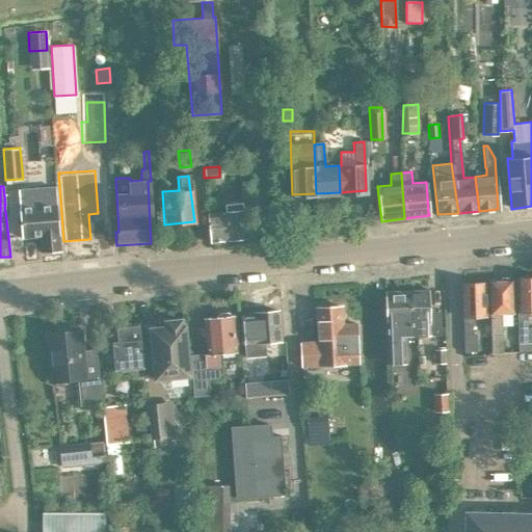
[(40,236),(42,253),(60,250),(54,186),(32,188),(32,195),(18,196),(21,237),(40,236)]
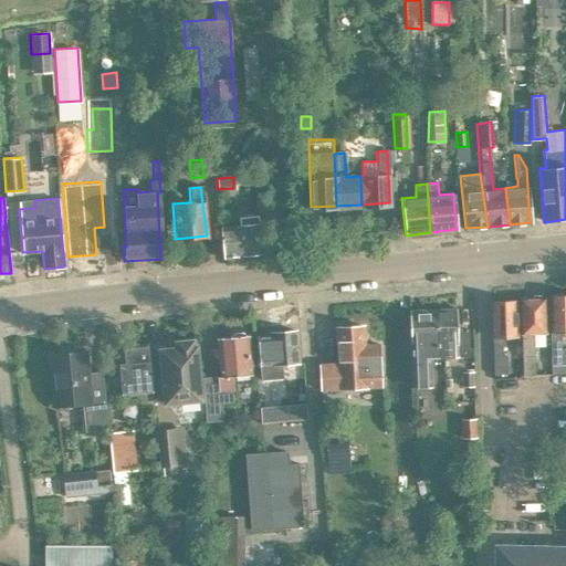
[(220,227),(223,259),(261,253),(257,215),(239,218),(239,223),(220,227)]
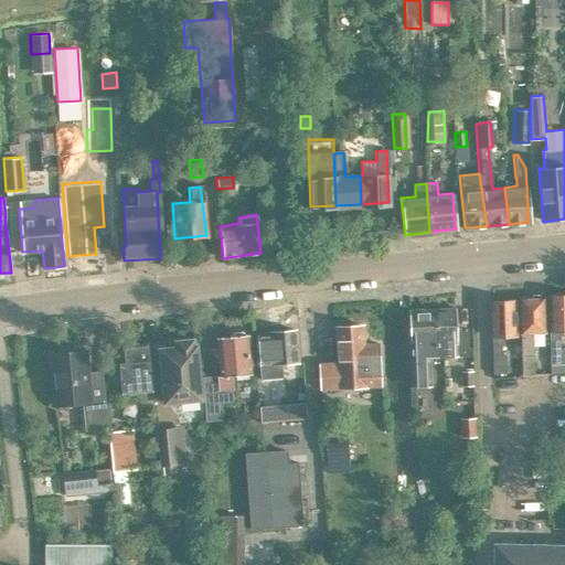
[(564,294),(547,295),(551,364),(564,363),(564,347),(561,348),(561,331),(564,330),(564,294)]
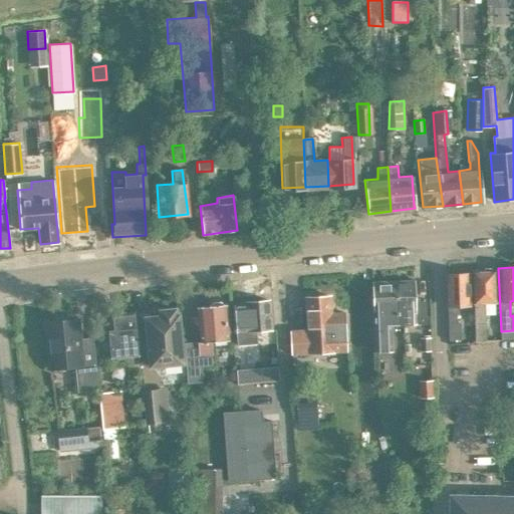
[(485,301),(495,300),(493,268),(472,269),(473,297),(475,340),(486,340),(485,301)]
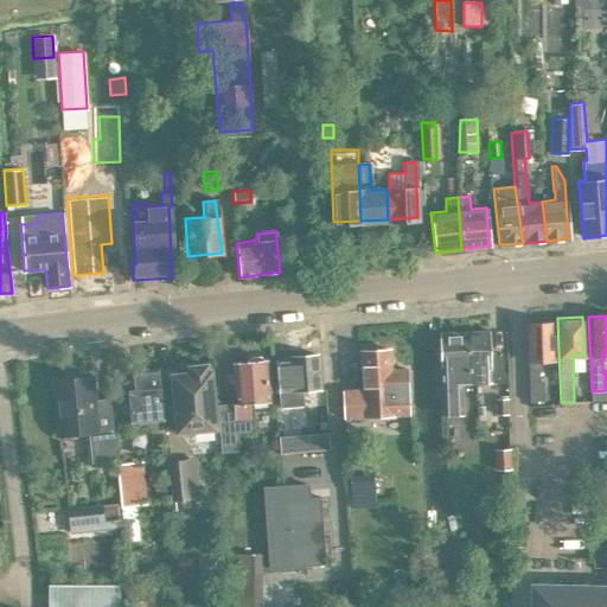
[(526,321),(531,398),(543,397),(543,379),(538,379),(537,359),(555,358),(551,320),(526,321)]
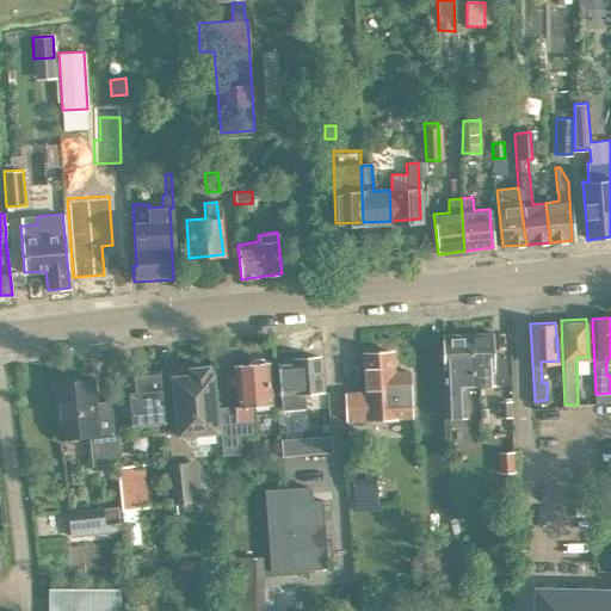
[(473,384),(492,383),(505,383),(505,356),(493,356),(492,331),(470,332),(473,384)]
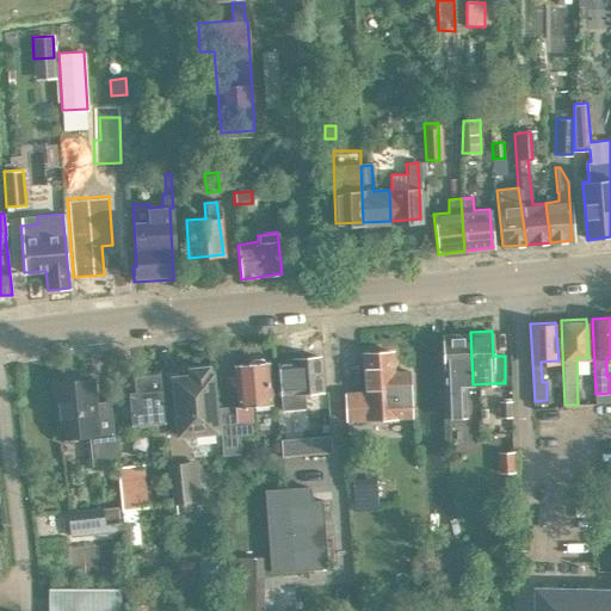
[(466,384),(470,384),(473,384),(470,332),(442,333),(445,417),(467,417),(466,384)]
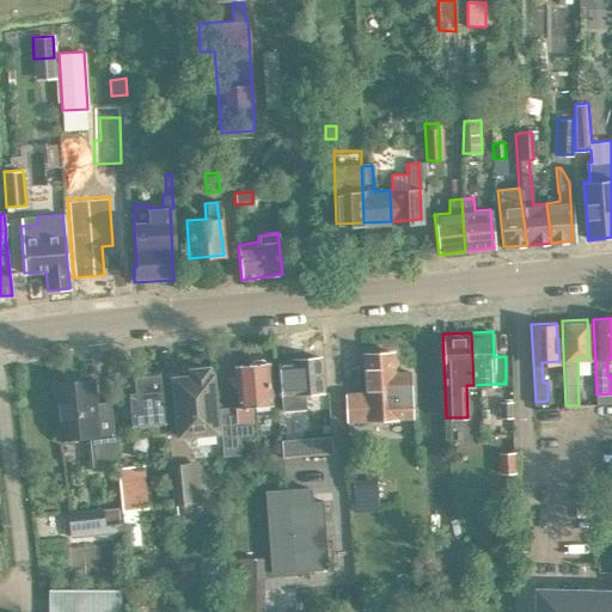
[(347,393),(348,421),(414,418),(411,372),(396,372),(395,352),(365,353),(367,392),(347,393)]
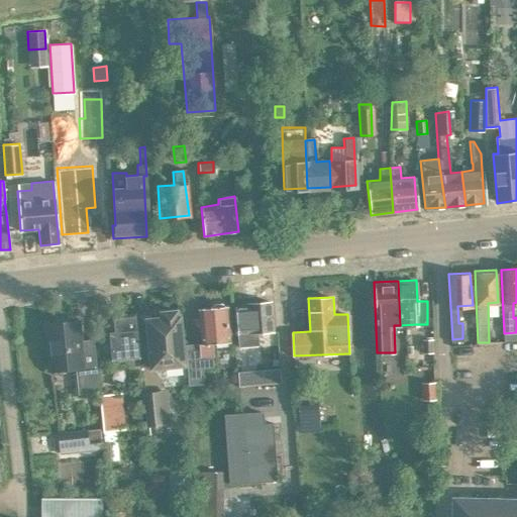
[(259,333),(273,332),(271,302),(247,304),(247,306),(235,307),(238,346),(260,344),(259,333)]
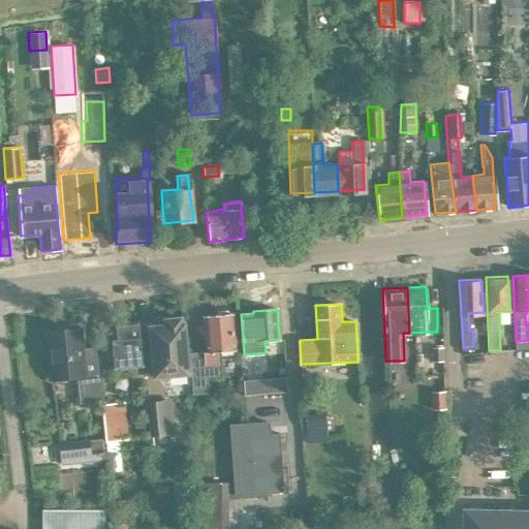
[(206,352),(189,354),(193,395),(209,394),(207,365),(218,364),(216,352),(236,350),(232,314),(230,314),(226,311),(219,311),(216,315),(203,316),(206,352)]
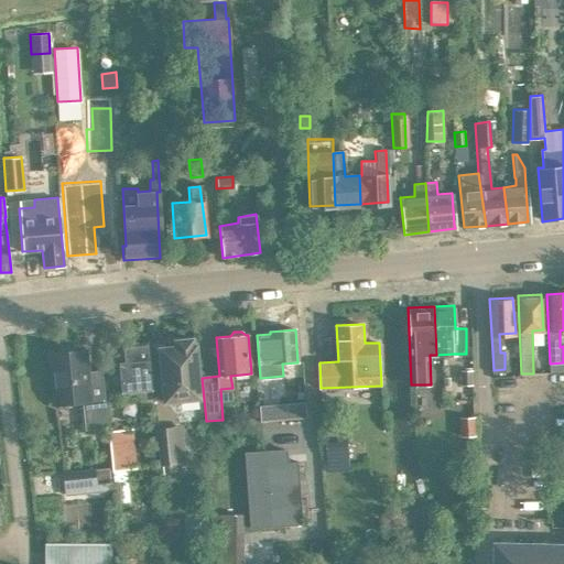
[(176,346),(160,348),(164,401),(202,398),(199,378),(196,344),(193,345),(193,338),(175,340),(176,346)]
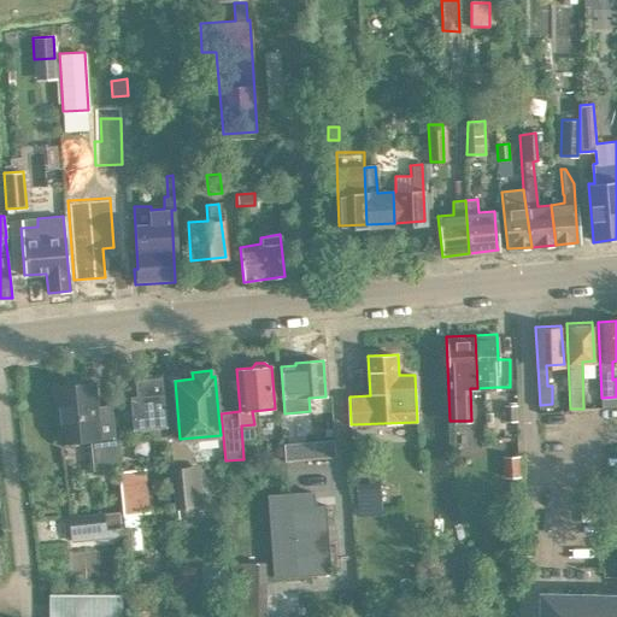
[(130,397),(134,433),(152,430),(153,442),(166,442),(160,375),(135,377),(136,395),(130,397)]
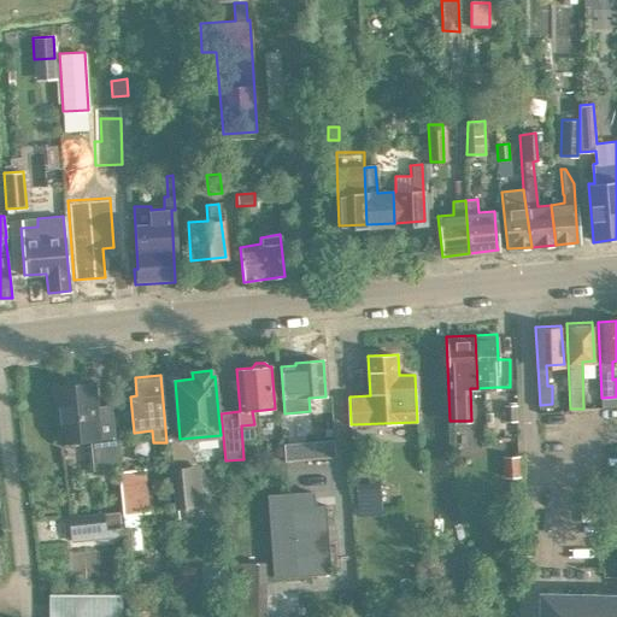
[(57,386),(62,442),(90,439),(93,470),(118,468),(111,405),(94,406),(92,383),(57,386)]
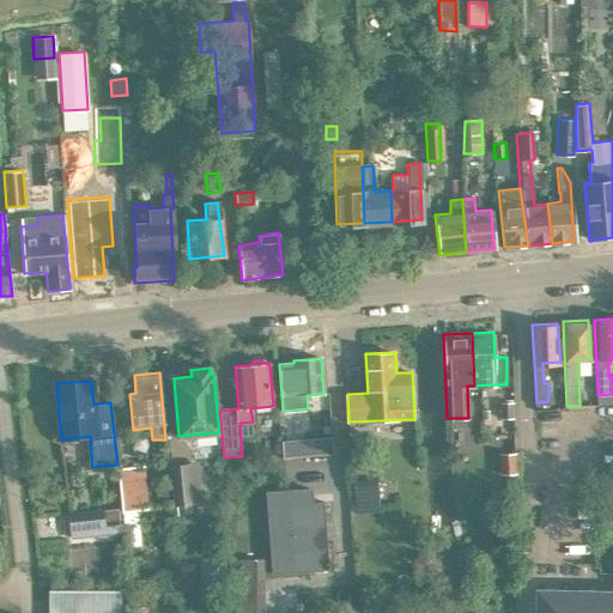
[(501,418),(513,418),(513,404),(501,404),(501,418)]
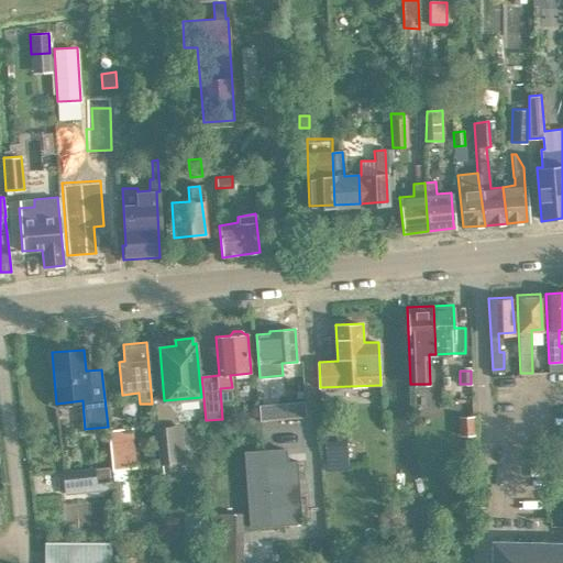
[(304,401),(283,404),(284,419),(305,417),(304,401)]
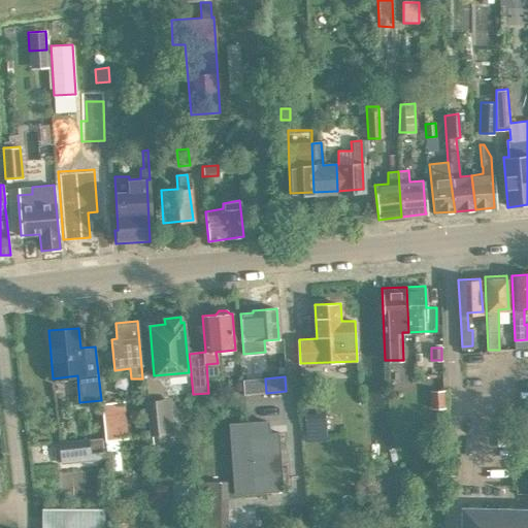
[(243,381),(244,389),(258,388),(257,380),(243,381)]
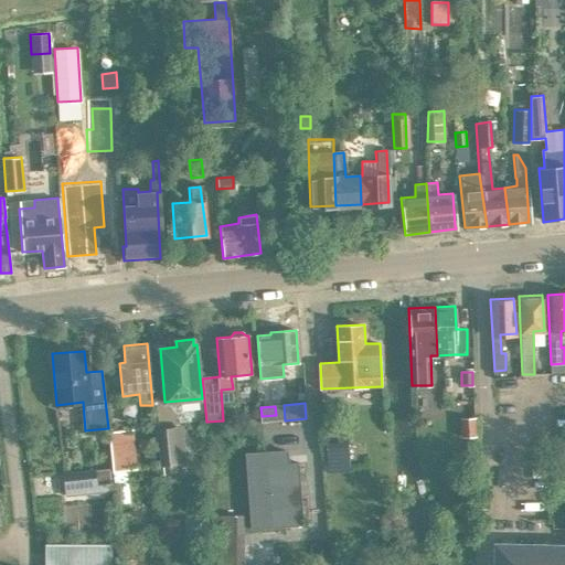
[(461,436),(476,436),(476,417),(461,418),(461,436)]
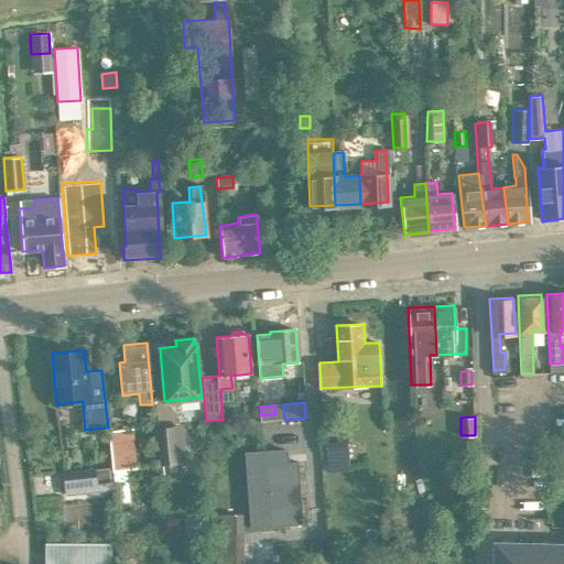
[(282,422),(262,423),(262,424),(263,442),(263,447),(283,446),(282,422)]
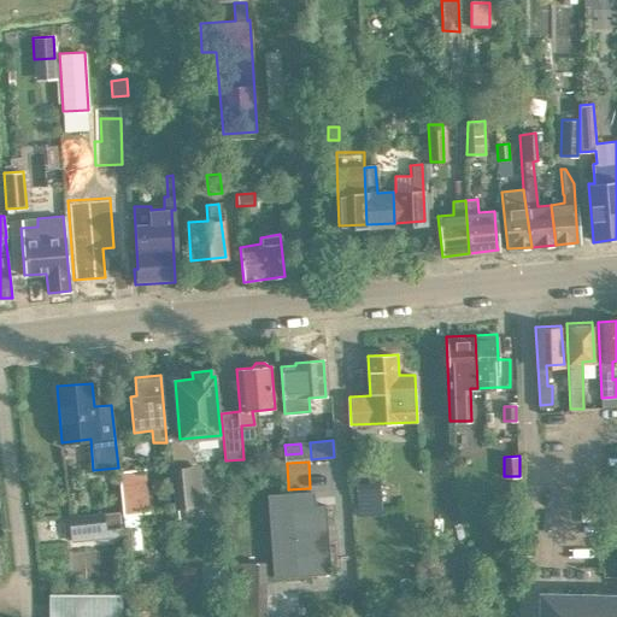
[(194,506),(191,468),(170,470),(174,509),(194,506)]
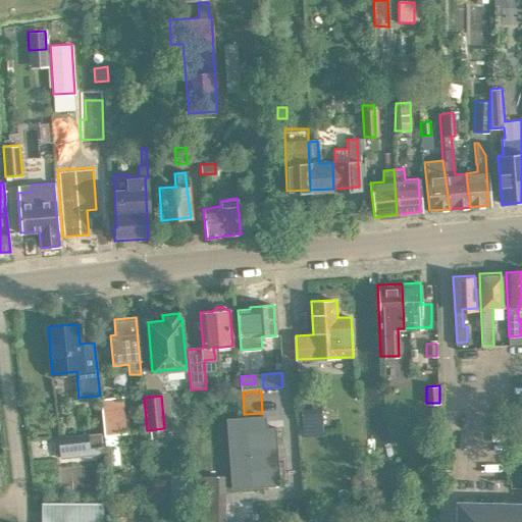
[(100,399),(101,409),(104,436),(126,433),(122,397),(100,399)]
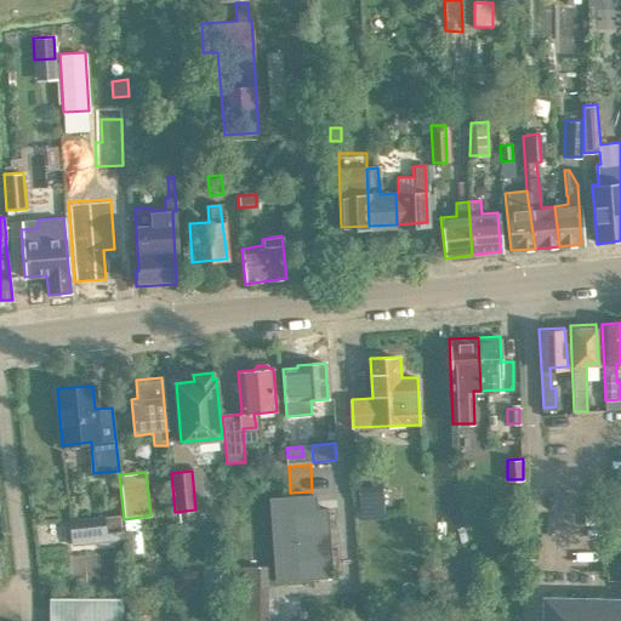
[(370,486),(358,488),(360,519),(372,518),(370,486)]
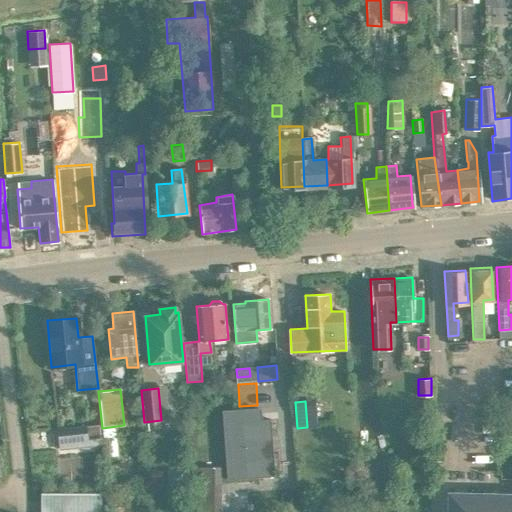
[(257,408),(239,409),(239,415),(242,462),(244,461),(245,478),(258,477),(257,461),(271,460),(269,420),(252,421),(252,414),(257,414),(257,408)]
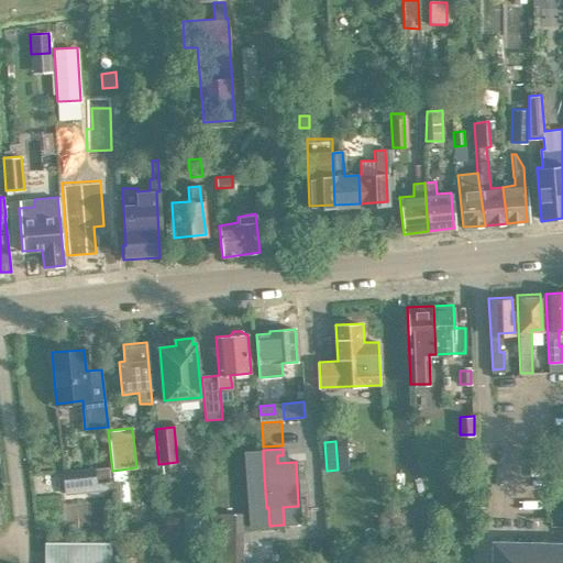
[(64,472),(66,494),(112,488),(109,466),(64,472)]
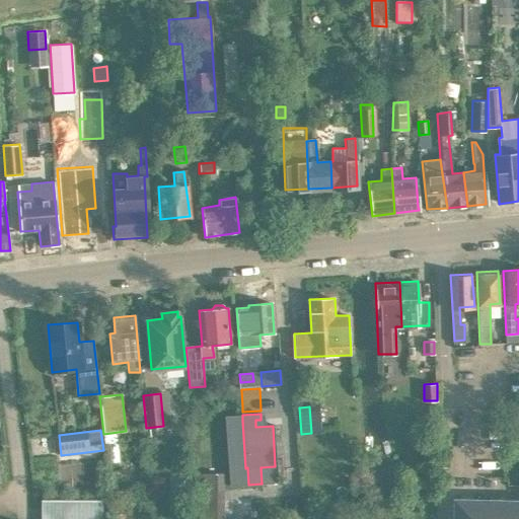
[(194,493),(195,493),(198,493),(198,518),(224,518),(223,473),(194,473),(194,493)]
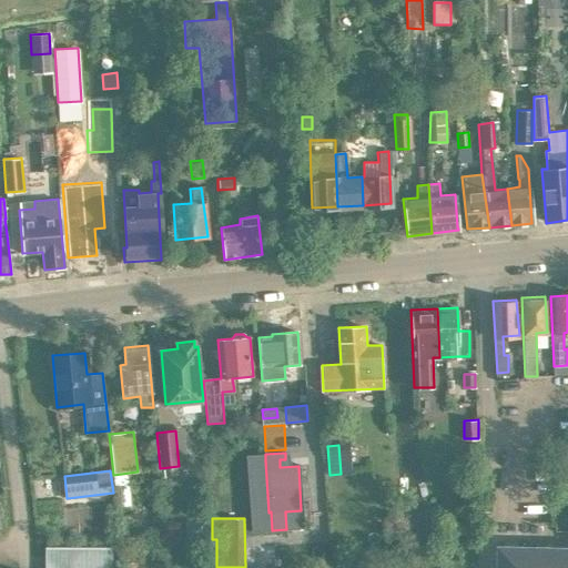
[(203,521),(185,523),(186,540),(204,540),(203,521)]
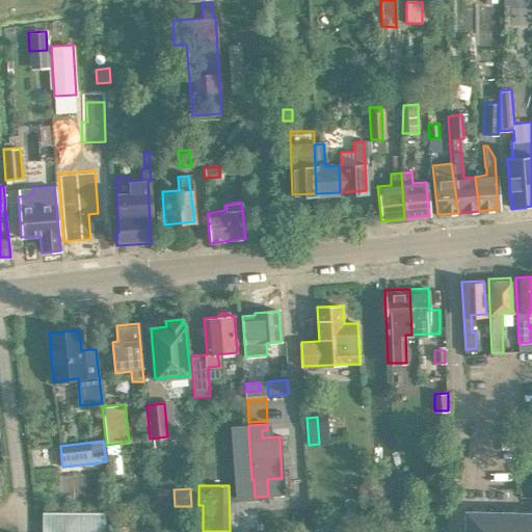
[(531,531),(531,509),(470,508),(470,509),(464,508),(463,531),(531,531)]
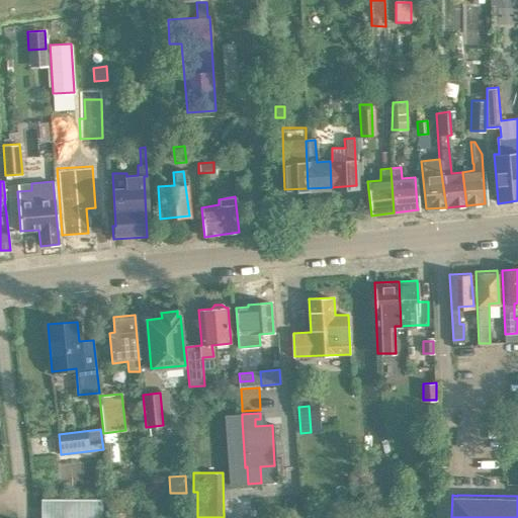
[(40,517),(102,517),(103,500),(41,498),(40,517)]
